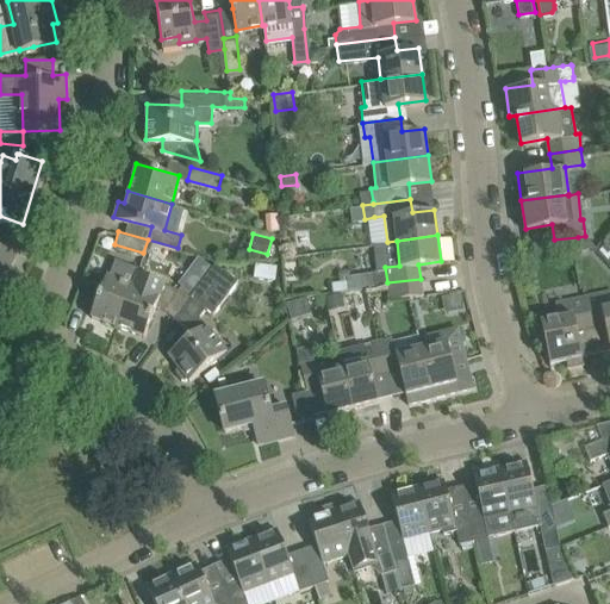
[(0,278),(11,253),(0,247),(0,278)]
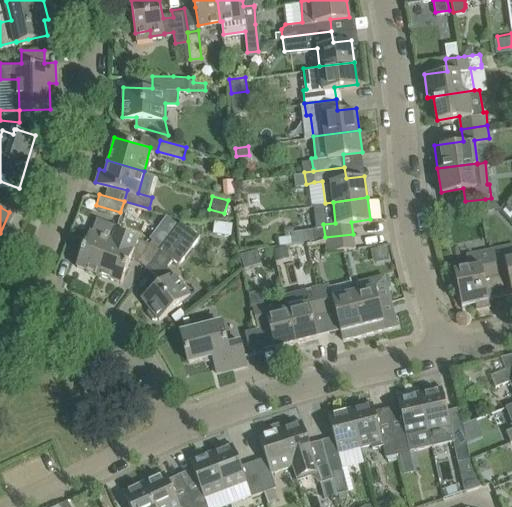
[(76,263),(99,272),(116,228),(114,227),(115,223),(97,216),(91,230),(89,229),(76,263)]
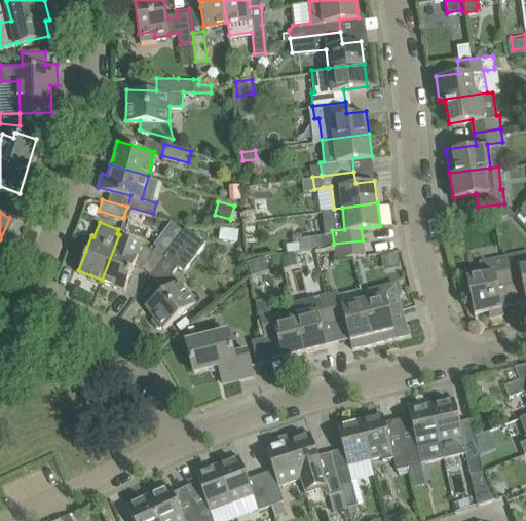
[(145,303),(153,313),(152,315),(151,319),(156,325),(159,326),(161,324),(162,326),(194,301),(171,271),(177,263),(184,268),(205,239),(185,225),(168,247),(164,253),(165,253),(150,273),(166,287),(145,303)]
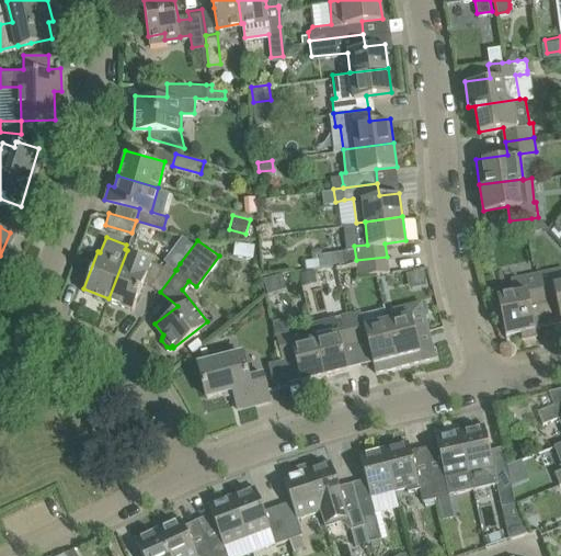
[(235,240),(232,252),(251,254),(253,242),(235,240)]
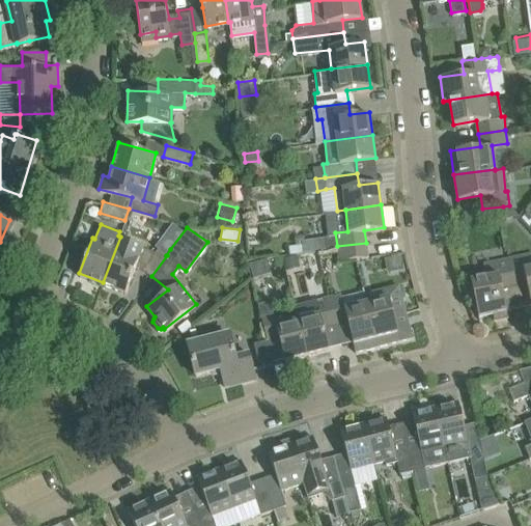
[(136,264),(151,276),(167,255),(166,255),(170,249),(163,243),(159,247),(158,246),(155,250),(120,237),(103,282),(124,291),(136,264)]
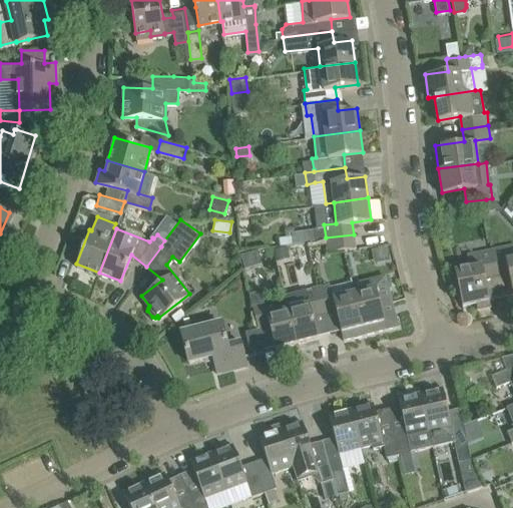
[(354,234),(326,237),(327,249),(335,248),(355,246),(354,234)]
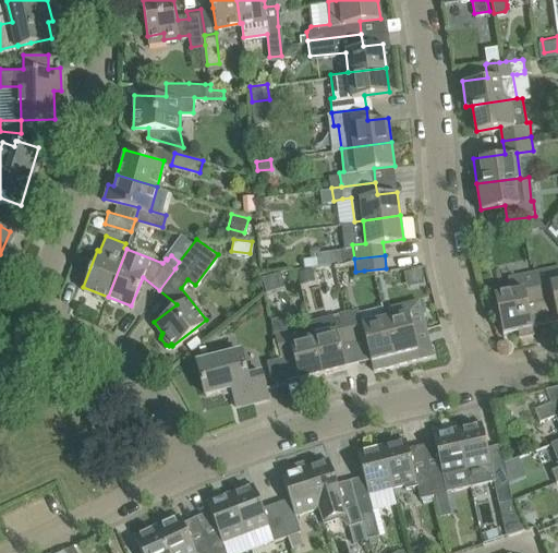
[(557,262),(533,269),(540,298),(553,296),(557,320),(557,319),(557,262)]
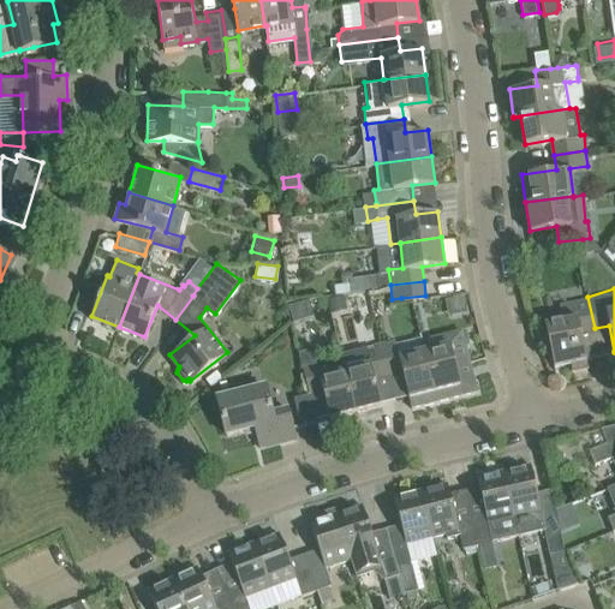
[(344,292),(329,296),(333,309),(346,305),(344,292)]
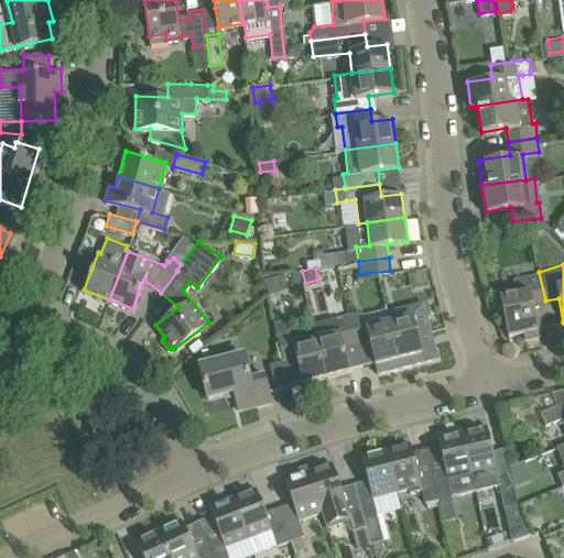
[(534,273),(512,277),(517,294),(500,297),(508,335),(522,331),(524,338),(540,335),(538,328),(533,304),(545,301),(539,272),(534,273)]
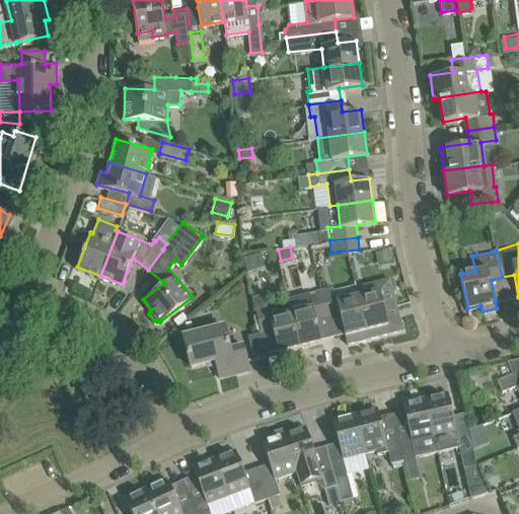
[(370,291),(358,295),(369,337),(402,327),(389,277),(368,282),(370,291)]
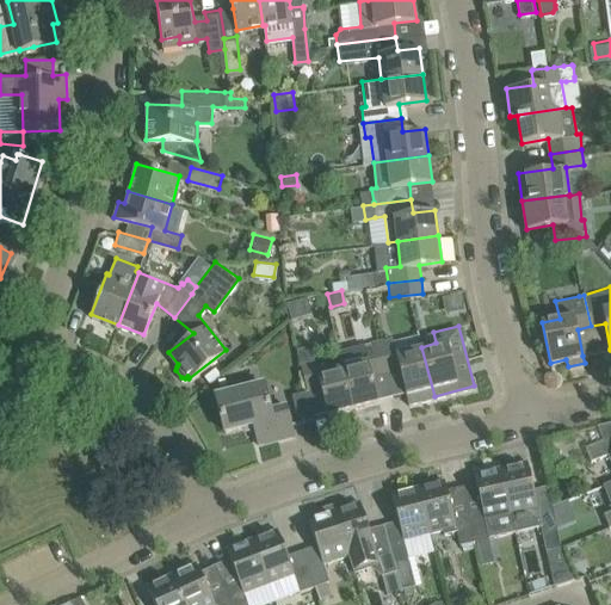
[(378,338),(386,370),(400,366),(408,402),(434,396),(421,347),(418,333),(393,339),(392,335),(378,338)]
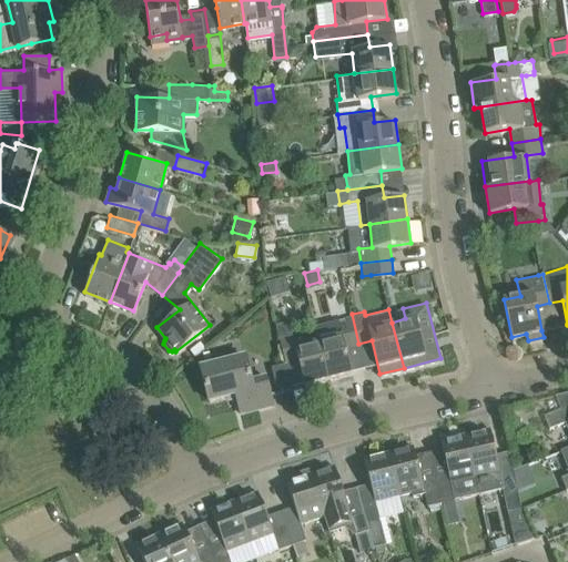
[(318,339),(327,377),(352,371),(346,347),(358,344),(352,314),(314,324),(318,339)]
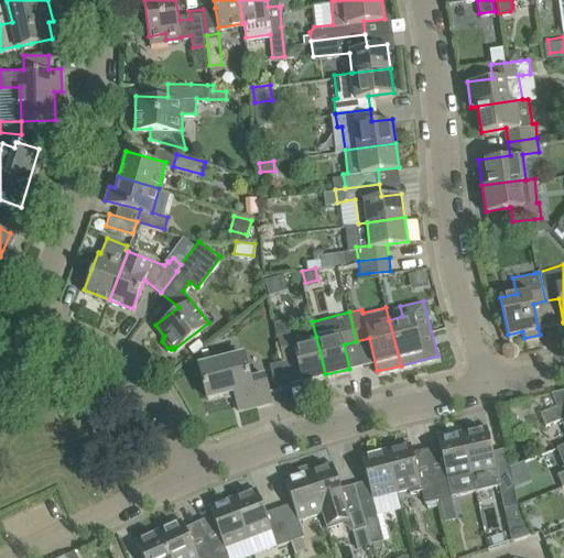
[(274,320),(283,359),(284,360),(296,357),(302,381),(325,374),(316,337),(293,343),(286,316),(274,320)]
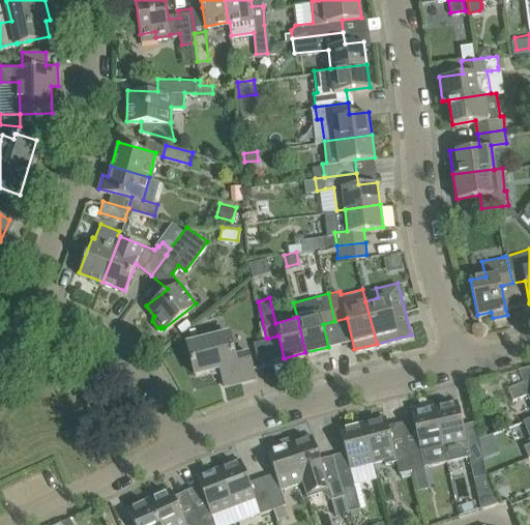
[(187,319),(178,326),(182,331),(190,324),(187,319)]
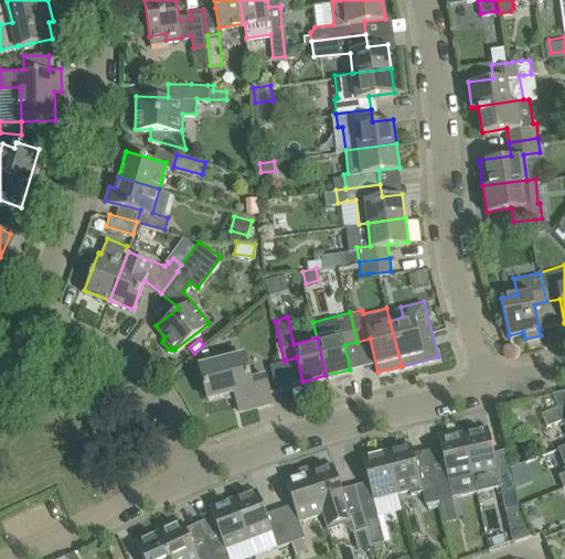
[(200,364),(208,396),(234,389),(240,408),(272,400),(265,374),(251,377),(244,353),(200,364)]
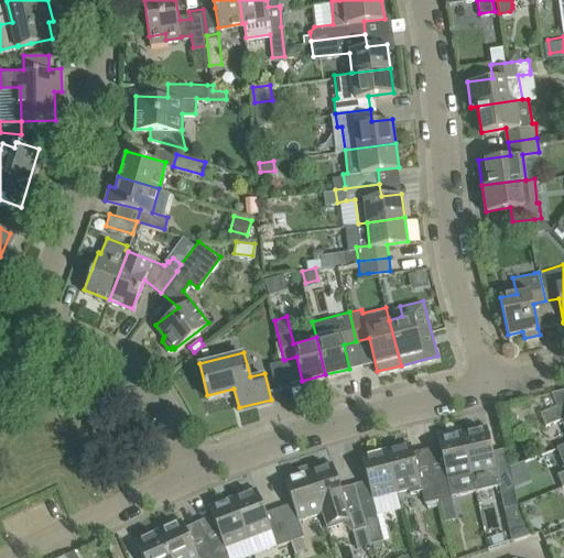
[(284,360),(283,359),(269,362),(275,387),(290,384),(284,360)]
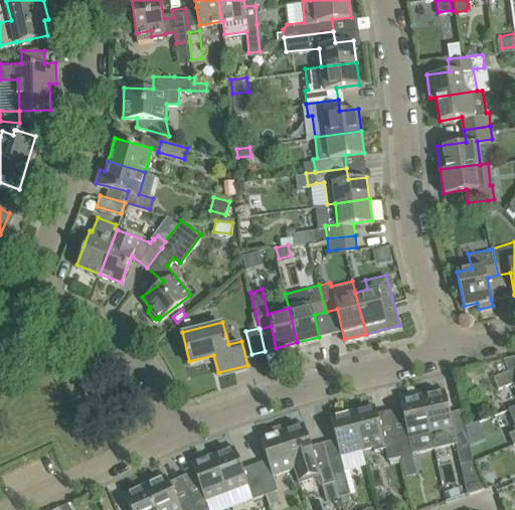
[(509,368),(514,365),(514,354),(505,357),(509,368)]
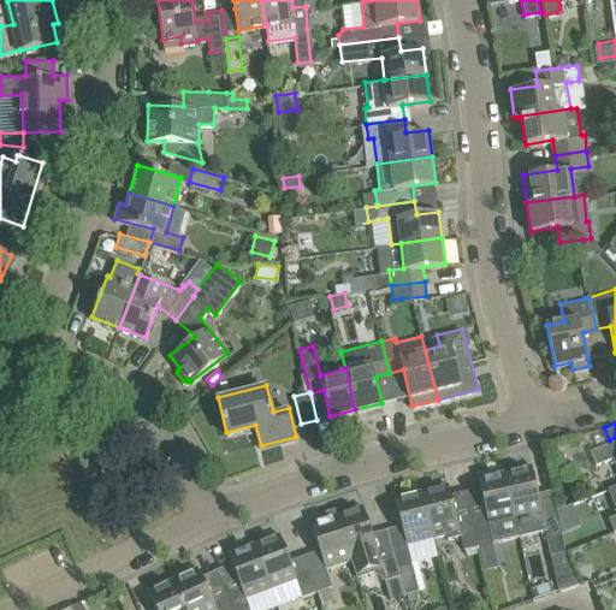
[(614,455),(615,460),(615,437),(609,440),(590,449),(596,463),(614,455)]
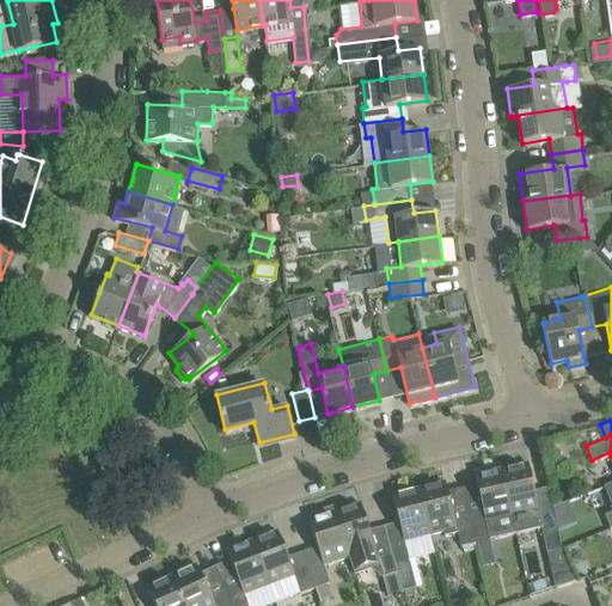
[(527,460),(501,466),(515,531),(542,525),(546,549),(562,545),(550,489),(536,493),(527,460)]
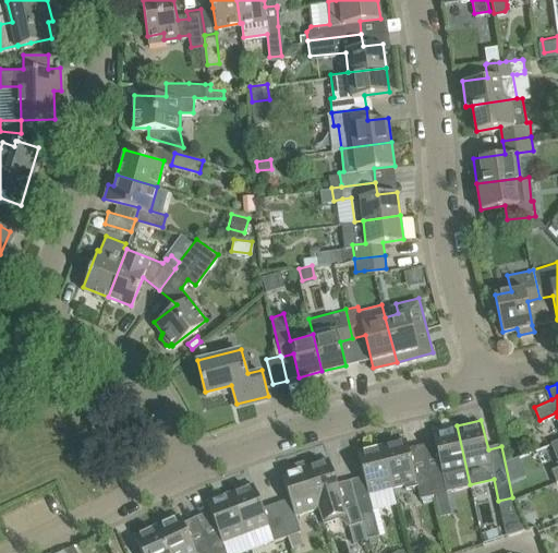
[(446,489),(470,484),(457,425),(433,431),(439,460),(426,464),(434,493),(446,491),(446,489)]
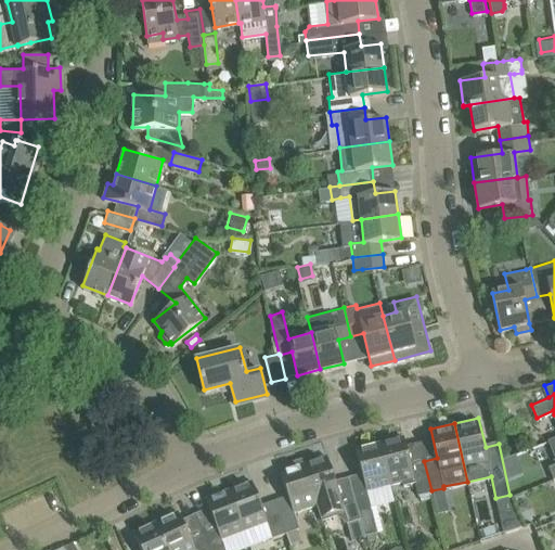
[(403,434),(378,440),(390,484),(403,480),(403,483),(414,481),(417,494),(431,490),(424,461),(411,463),(403,434)]
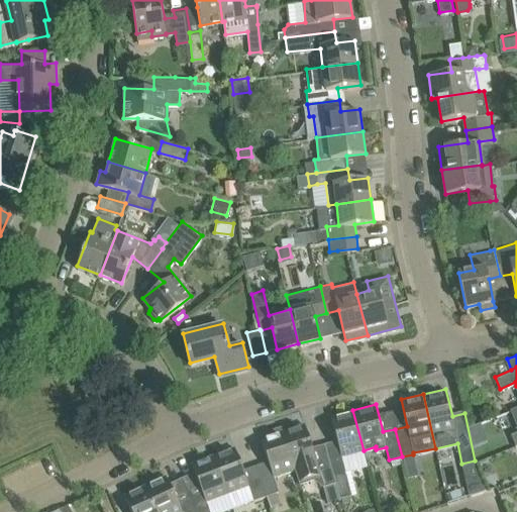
[(338,443),(325,446),(333,474),(335,481),(335,483),(339,499),(341,499),(342,502),(350,500),(351,495),(350,491),(347,479),(345,470),(341,455),(364,450),(352,410),(331,416),(338,443)]
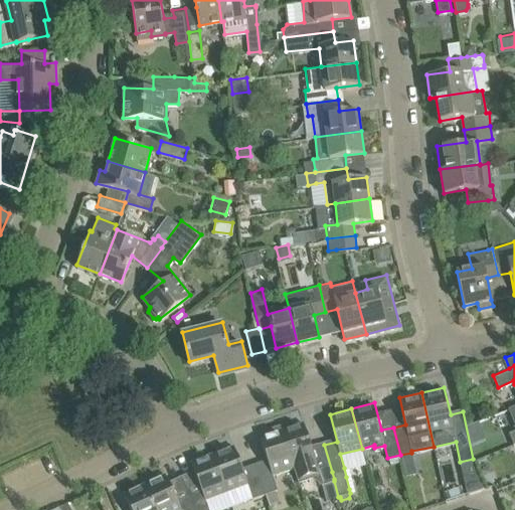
[(292,419),(280,423),(293,467),(294,466),(299,481),(313,476),(322,482),(323,484),(334,481),(334,479),(332,473),(324,445),(312,448),(303,420),(296,423),(295,420),(292,419)]
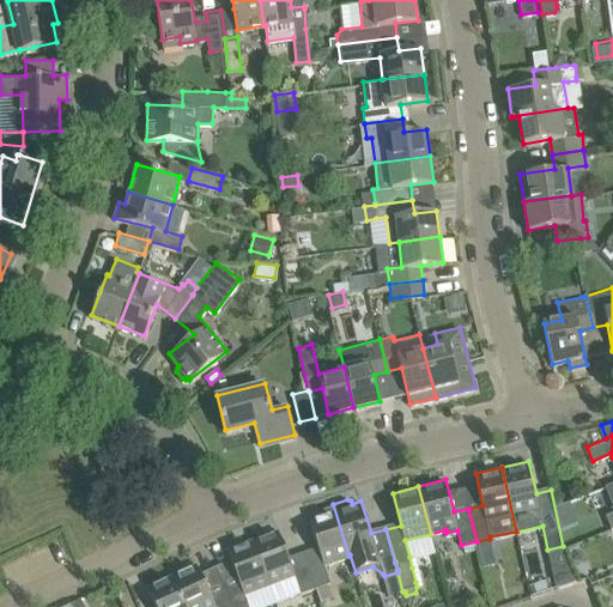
[(319,550),(304,554),(315,587),(329,582),(323,563),(349,556),(333,504),(319,509),(317,513),(317,515),(309,517),(319,550)]
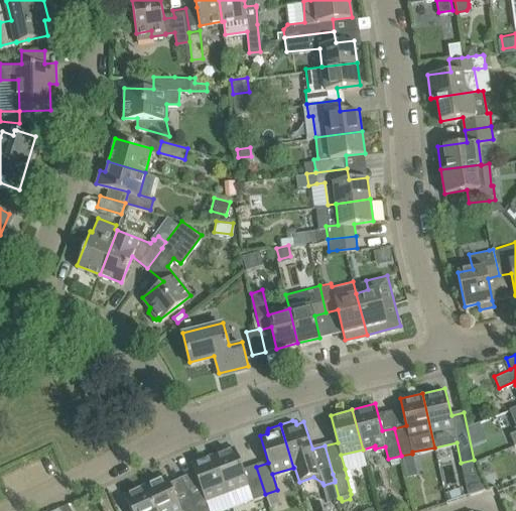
[(253,499),(265,494),(256,467),(244,471),(234,444),(212,454),(227,492),(248,483),(253,499)]
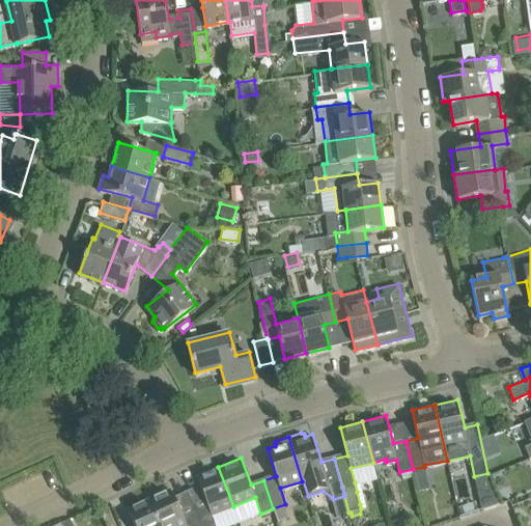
[(206,502),(194,507),(201,525),(216,525),(212,515),(233,506),(218,467),(196,475),(206,502)]
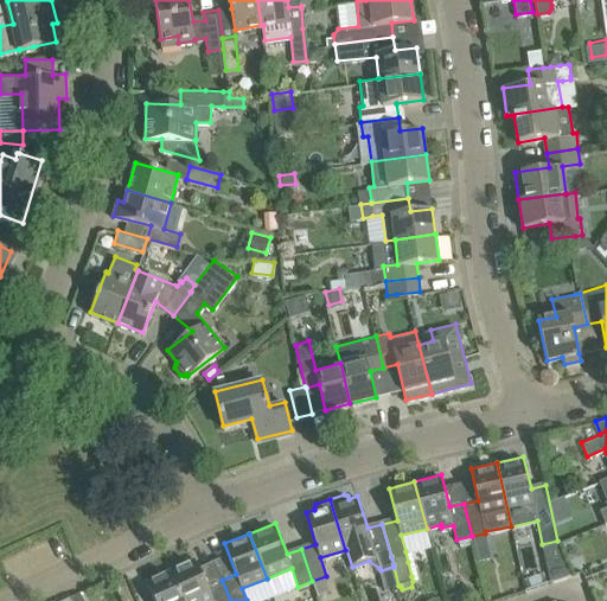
[(230,600),(222,580),(208,587),(195,557),(170,568),(184,600),(230,600)]
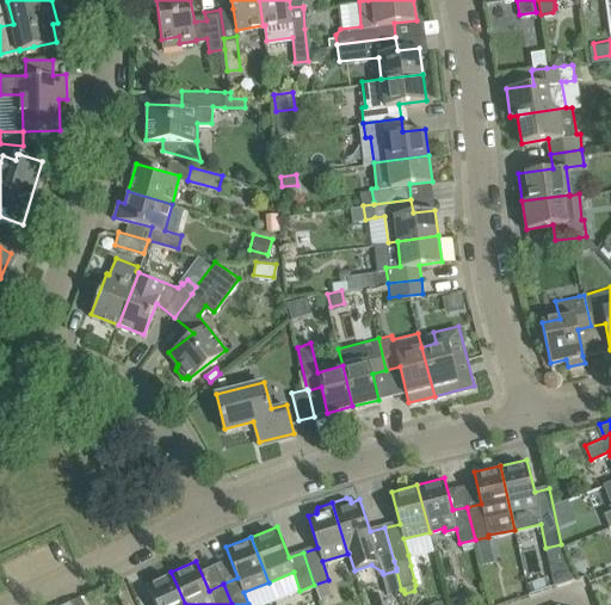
[(185,604),(171,572),(146,584),(155,604),(185,604)]
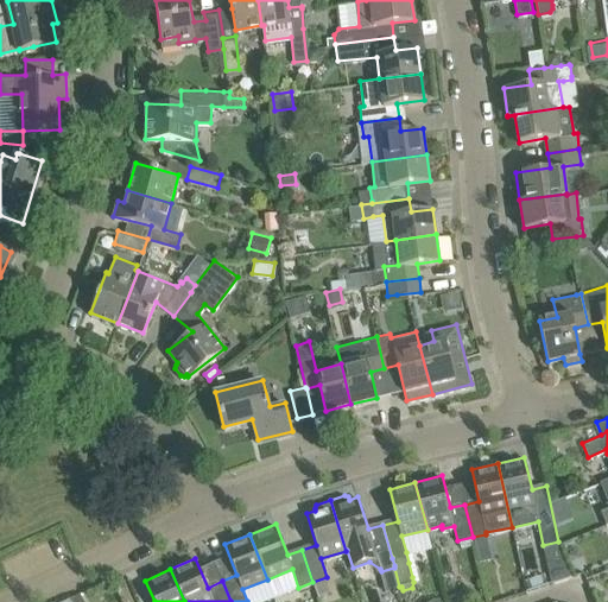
[(496,578),(488,581),(491,593),(499,591),(496,578)]
